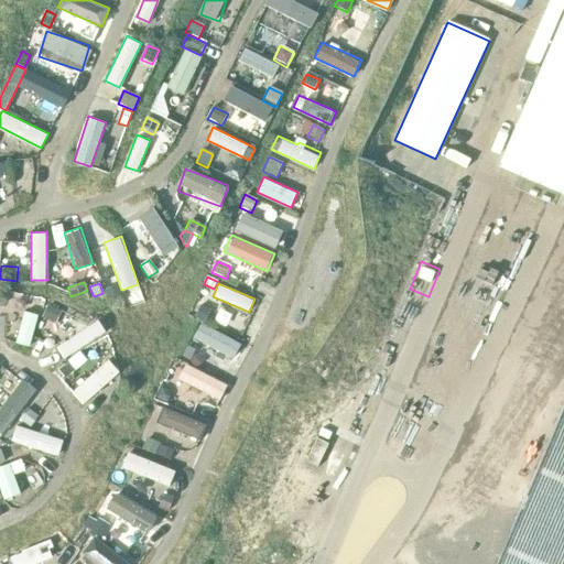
[(116,285),(104,290),(109,302),(120,296),(116,285)]
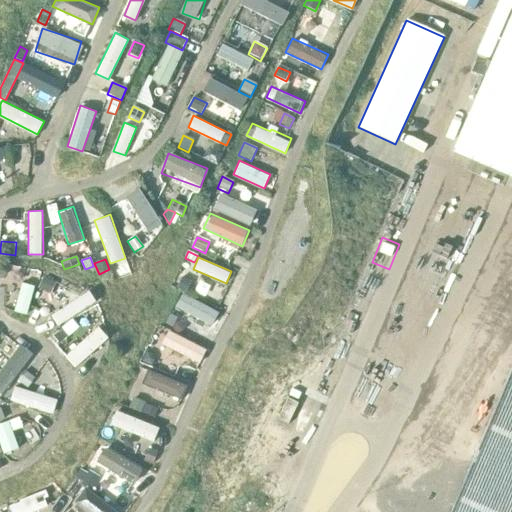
[(43,277),(38,289),(50,295),(55,283),(43,277)]
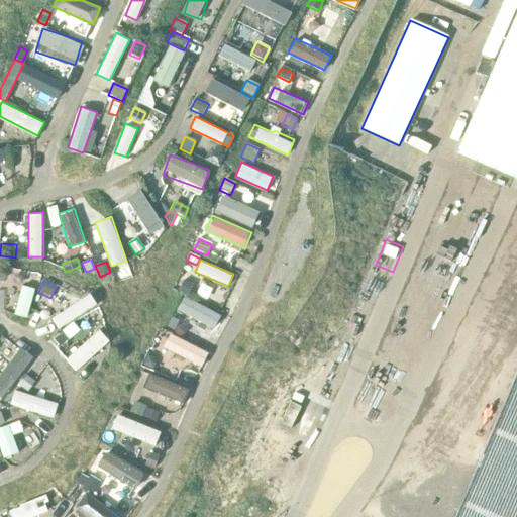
[(184,280),(178,292),(187,296),(193,284),(184,280)]
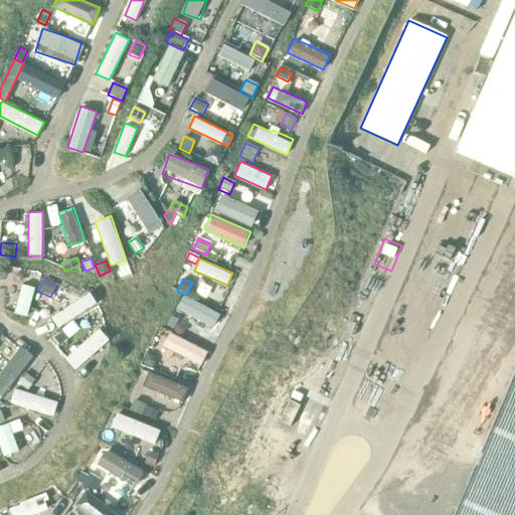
[(27,315),(35,287),(22,283),(14,312),(27,315)]
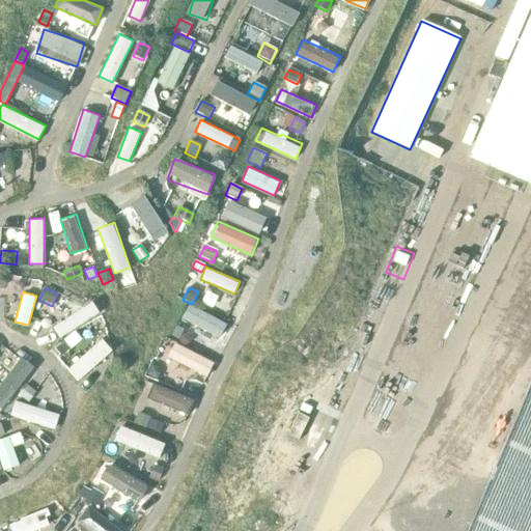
[(61,337),(100,311),(92,300),(53,326),(61,337)]
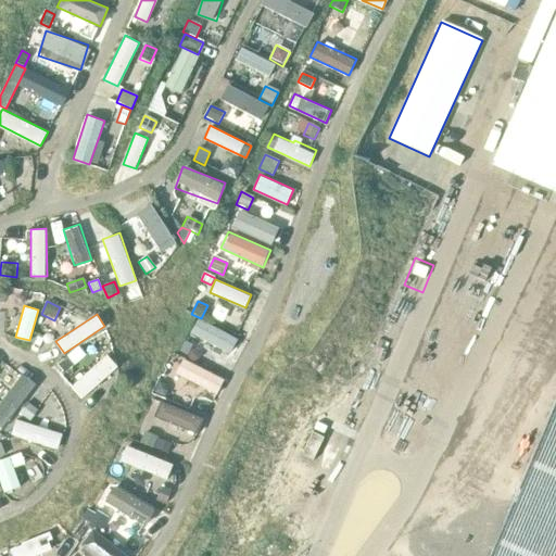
[(232,353),(239,338),(198,317),(190,332),(232,353)]
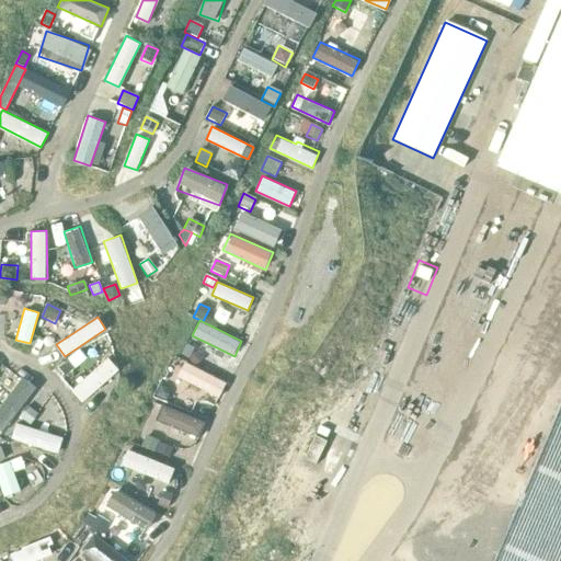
[(186,345),(181,355),(189,358),(194,348),(186,345)]
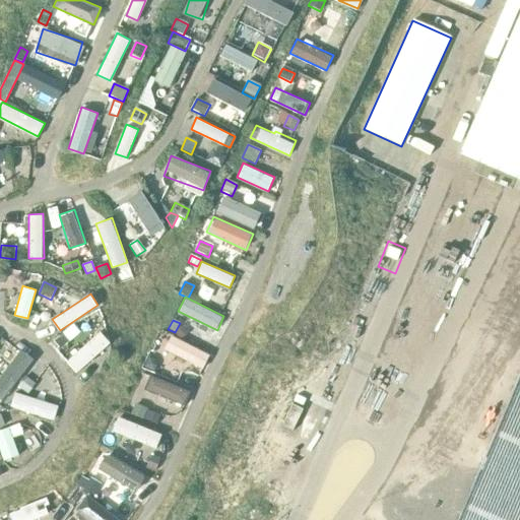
[(76,372),(110,342),(100,330),(66,361),(76,372)]
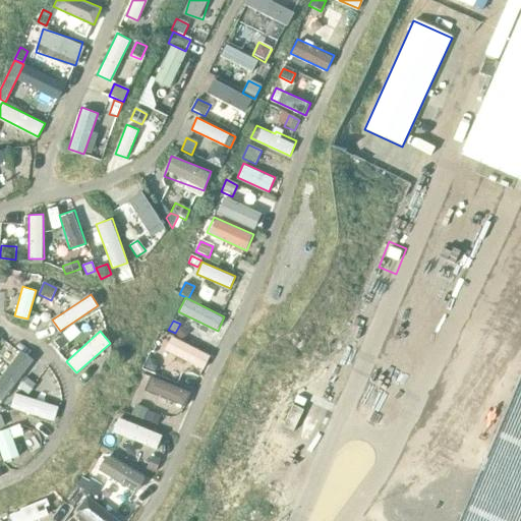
[(63,334),(54,342),(60,350),(70,342),(63,334)]
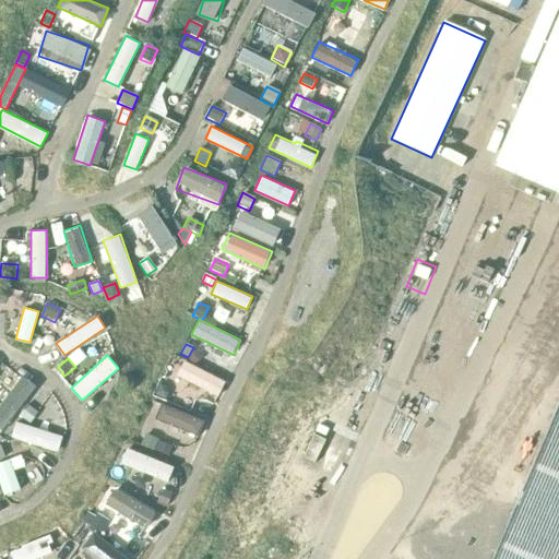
[(177,375),(219,395),(227,380),(185,359),(177,375)]
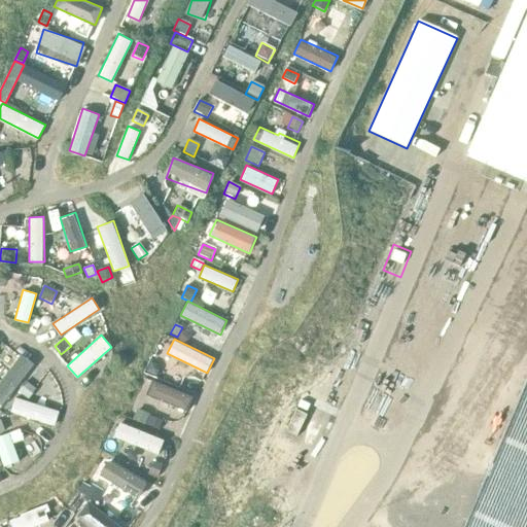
[(151,362),(146,373),(156,378),(160,371),(156,364),(151,362)]
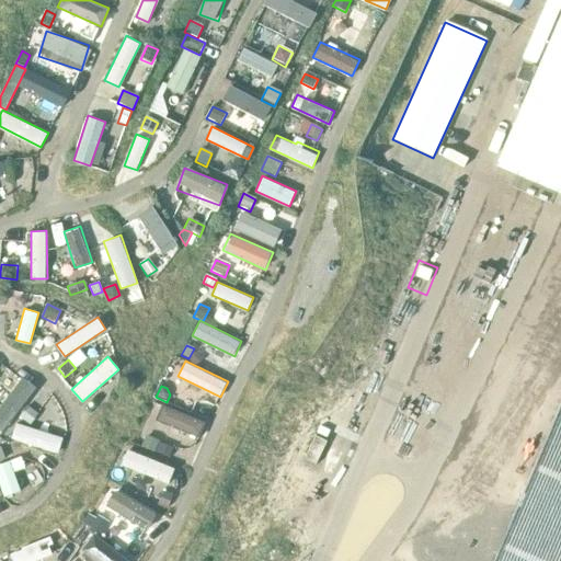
[(161,404),(155,420),(198,436),(204,421),(161,404)]
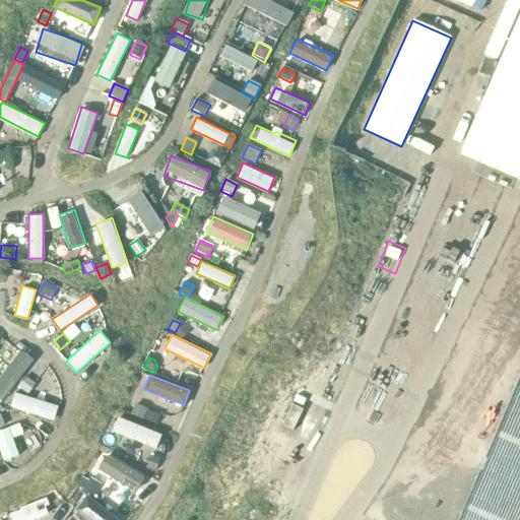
[(502,413),(514,380),(503,376),(497,393),(495,392),(483,424),(496,428),(501,413),(502,413)]
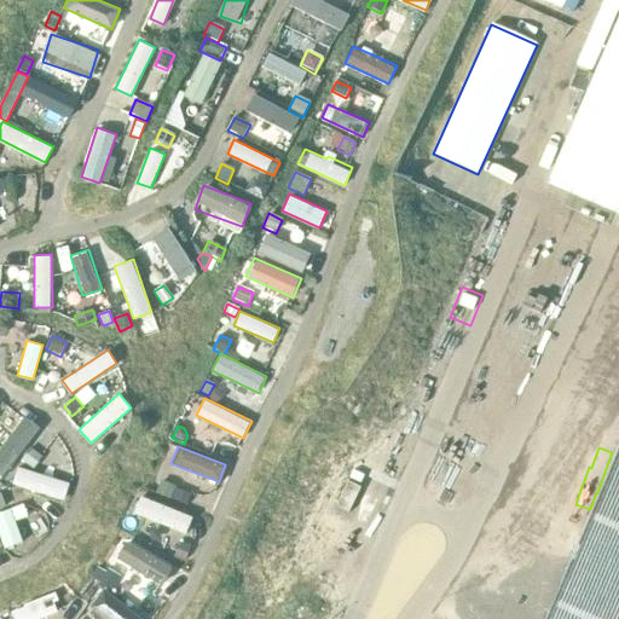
[(30,449),(21,461),(33,470),(42,457),(30,449)]
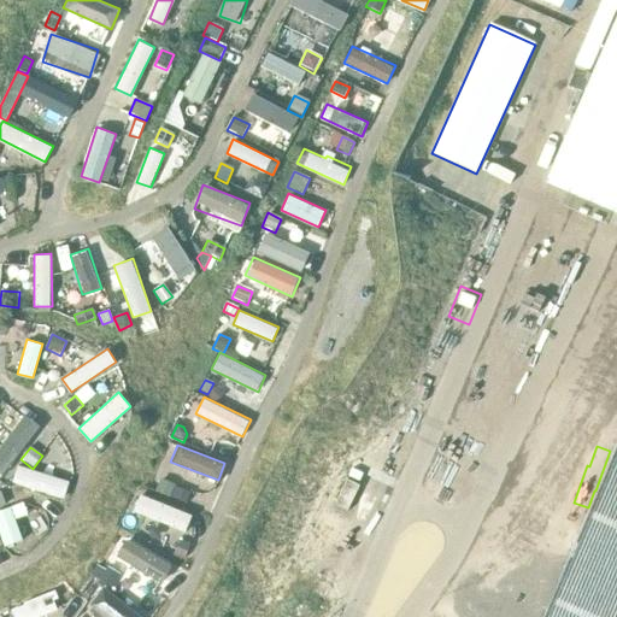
[(548,480),(559,454),(545,448),(535,475),(548,480)]
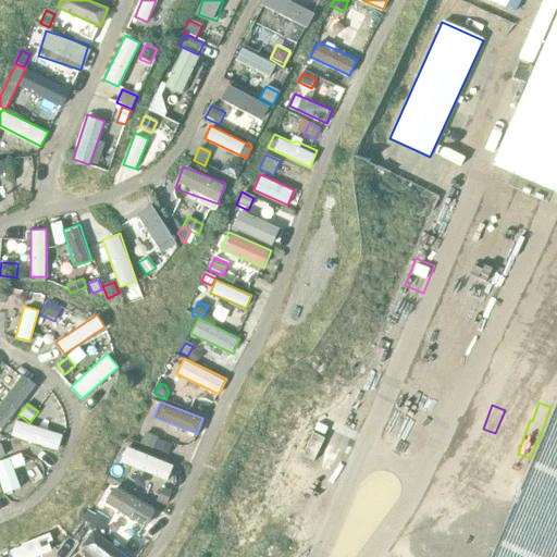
[(556,556),(556,421),(508,556),(556,556)]
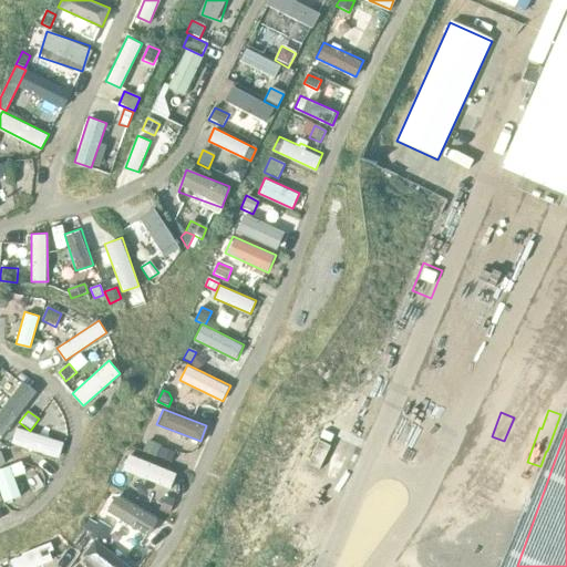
[(315,474),(312,482),(343,494),(361,446),(319,431),(305,470),(315,474)]
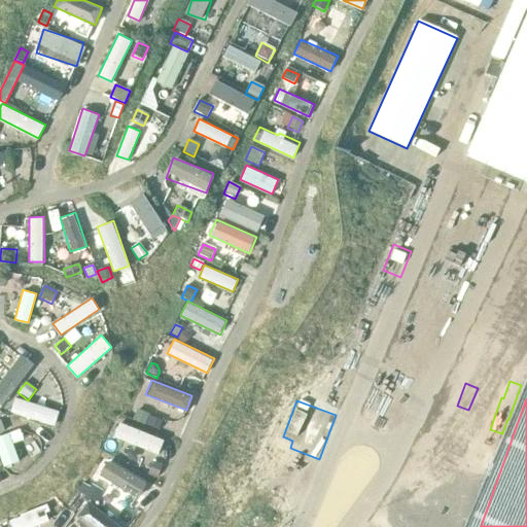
[(137,410),(133,420),(145,425),(149,415),(137,410)]
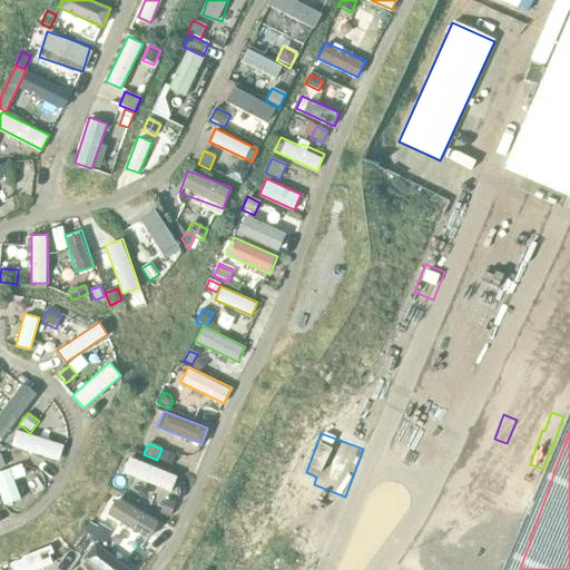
[(129,455),(124,471),(170,490),(177,474),(129,455)]
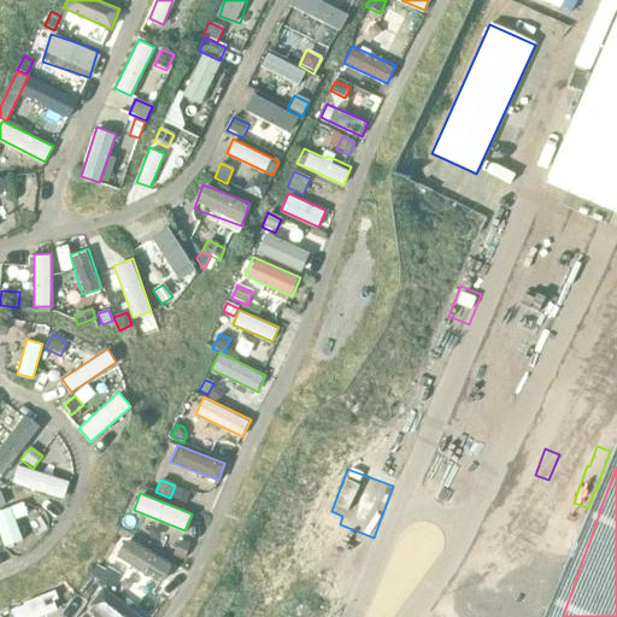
[(16,516),(27,512),(23,501),(0,507),(0,530),(4,545),(23,539),(16,516)]
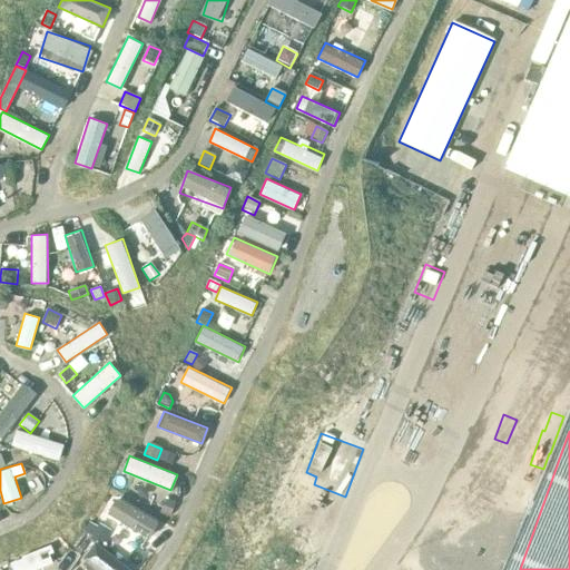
[(115,497),(106,513),(148,537),(157,520),(115,497)]
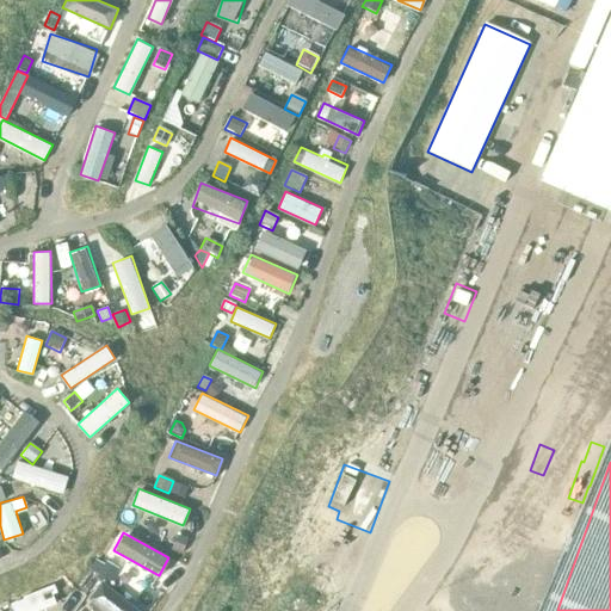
[(178,536),(171,550),(181,555),(187,539),(178,536)]
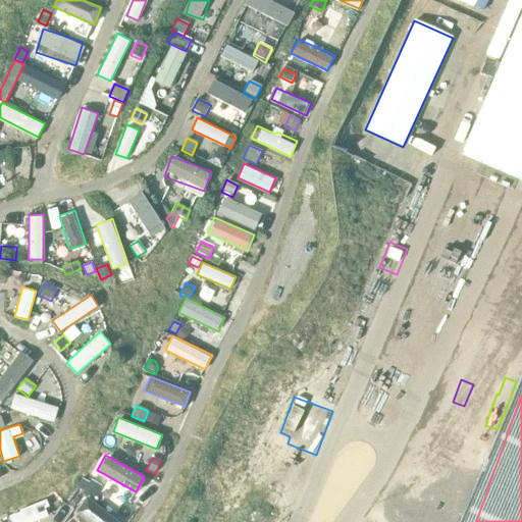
[(82,478),(76,486),(84,491),(83,493),(94,500),(101,486),(91,480),(89,483),(82,478)]
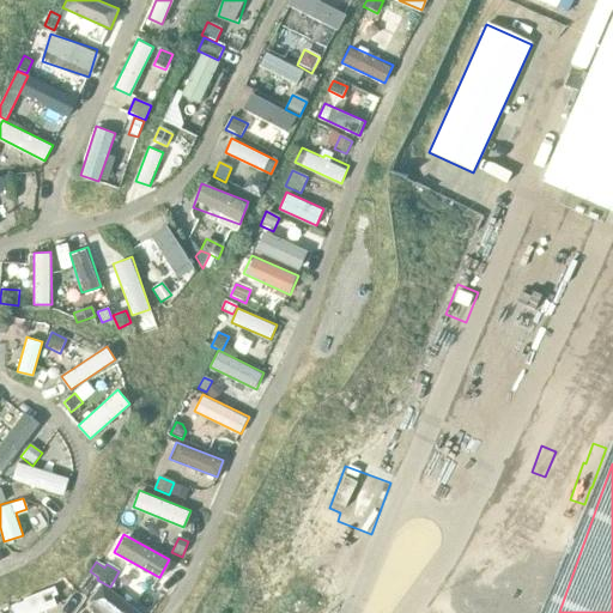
[(14,612),(31,612),(60,604),(53,587),(11,601),(14,612)]
